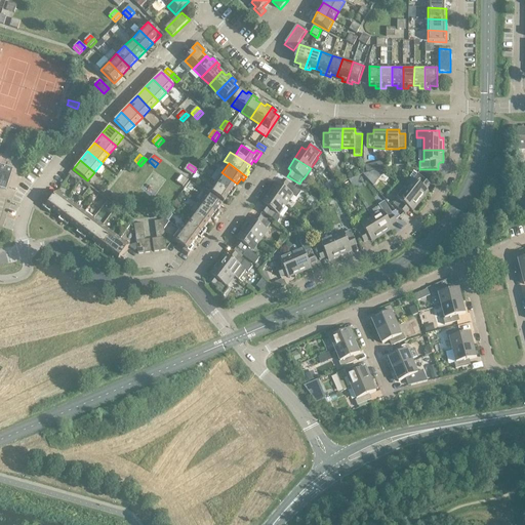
[(0,189),(6,192),(13,172),(13,171),(13,170),(0,165),(0,189)]
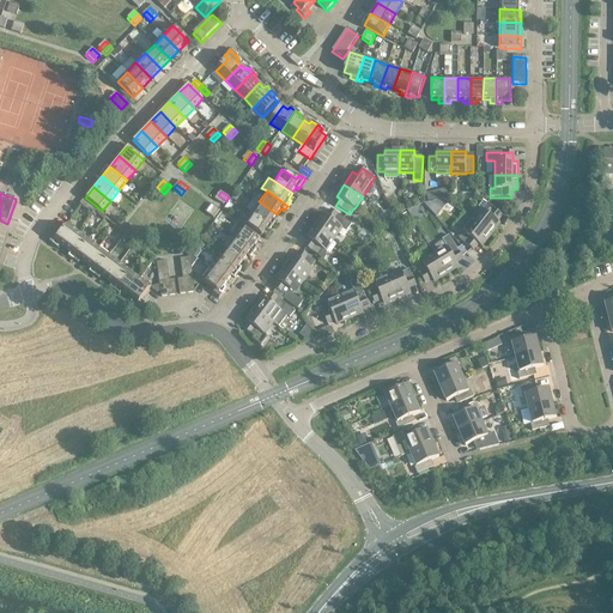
[(226,201),(218,195),(216,200),(224,205),(226,201)]
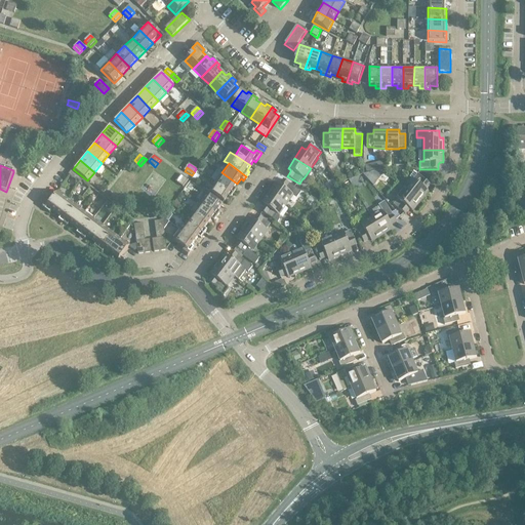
[(380,170),(364,174),(373,186),(384,173),(380,170)]
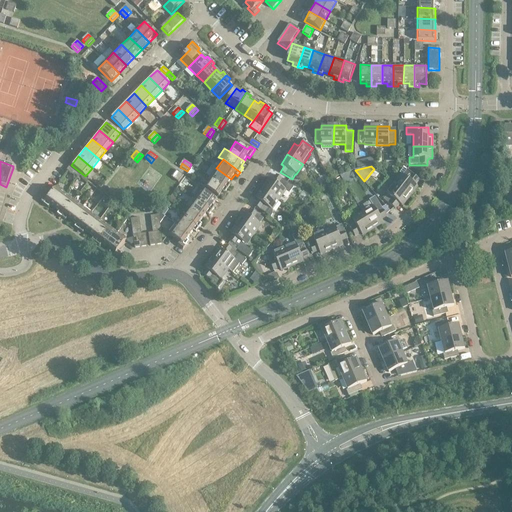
[(67,170),(73,176),(76,172),(69,167),(67,170)]
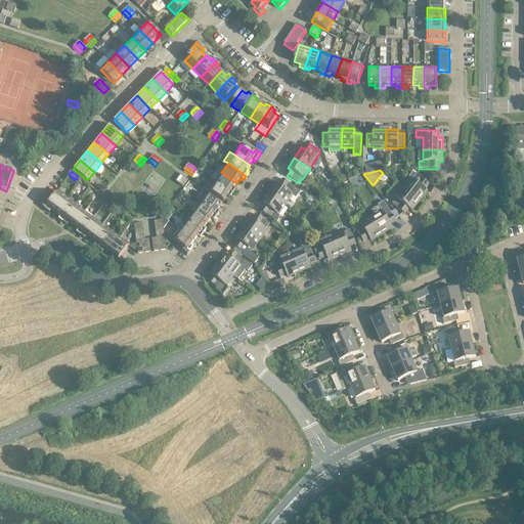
[(236,183),(221,172),(215,181),(233,193),(236,189),(233,187),(236,183)]
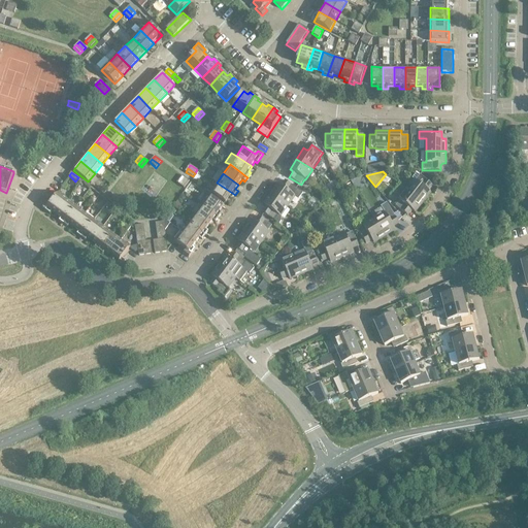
[(415,180),(407,190),(422,202),(430,192),(428,191),(427,188),(431,184),(420,175),(416,180),(415,180)]
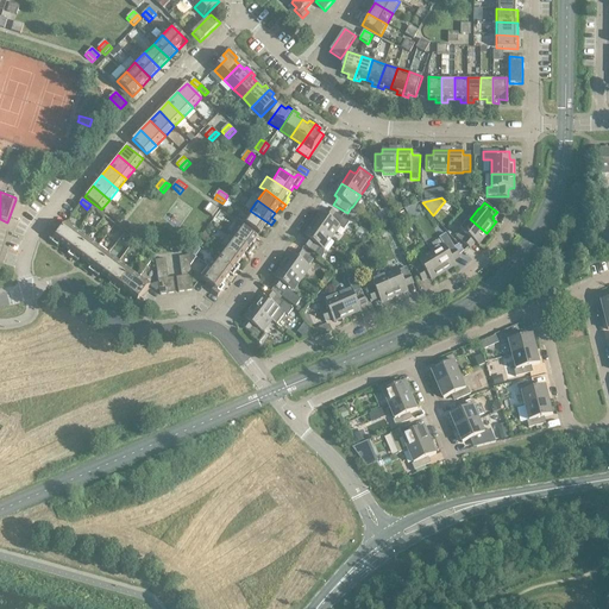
[(211,203),(205,211),(208,214),(214,206),(211,203)]
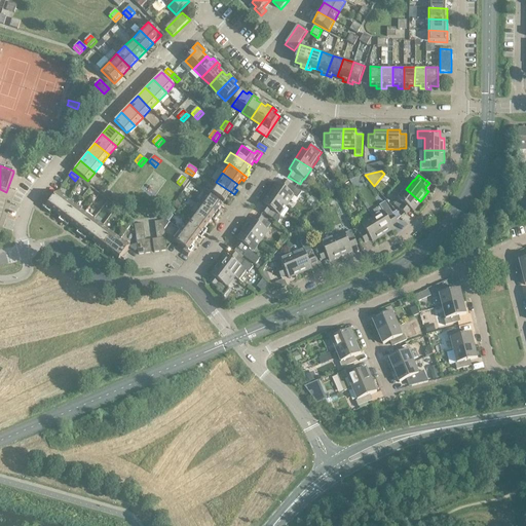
[(84,183),(78,177),(75,181),(82,186),(84,183)]
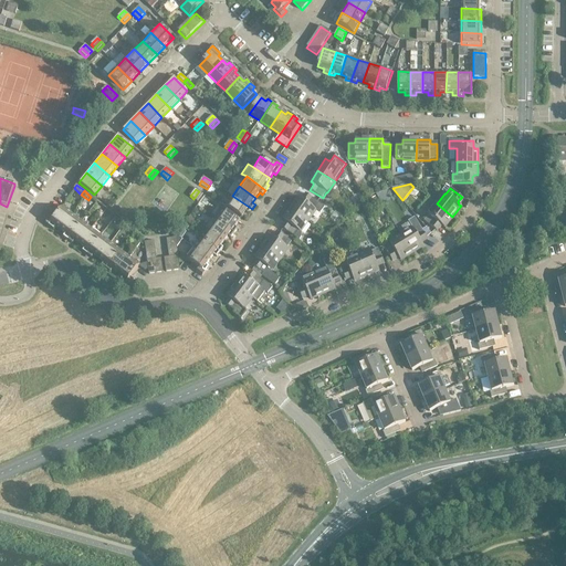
[(199,191),(194,199),(198,201),(200,198),(203,195),(199,191)]
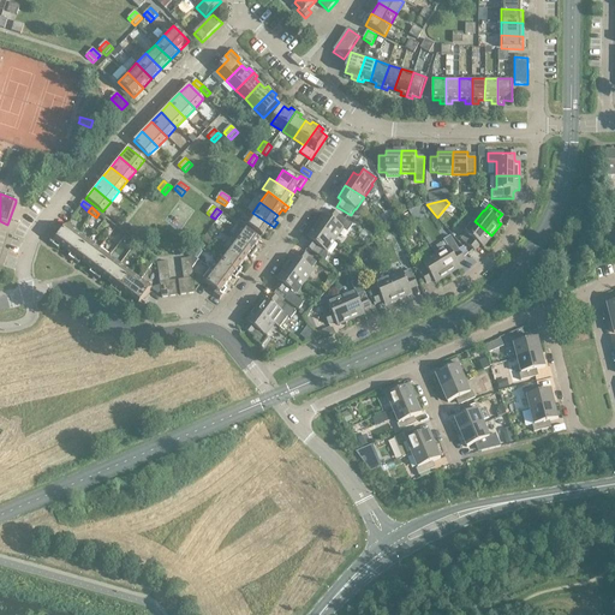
[(390,210),(382,215),(386,221),(394,216),(390,210)]
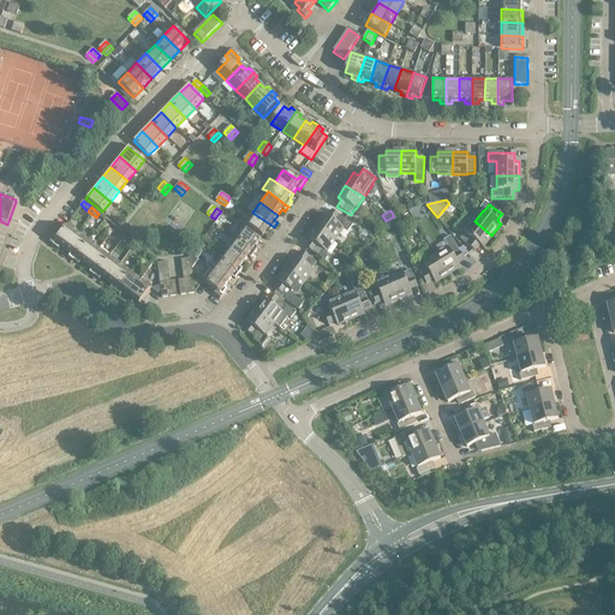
[(324,215),(316,227),(334,240),(342,228),(347,232),(353,225),(334,212),(330,216),(328,218),(324,215)]
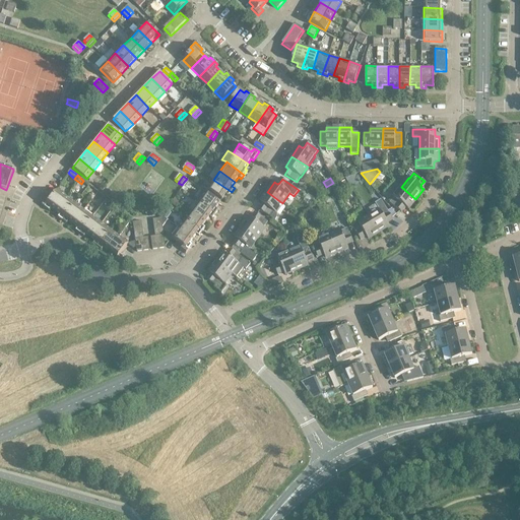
[(232,192),(213,180),(207,190),(222,200),(225,195),(229,197),(232,192)]
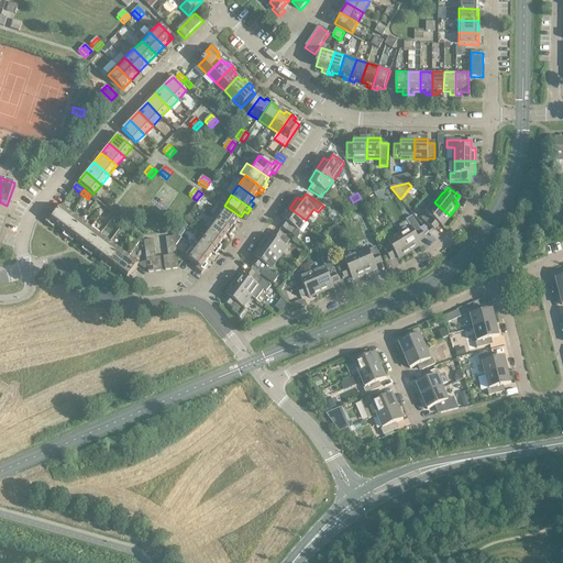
[(450,216),(434,202),(426,213),(427,214),(422,220),(433,229),(437,224),(440,224),(442,227),(450,216)]
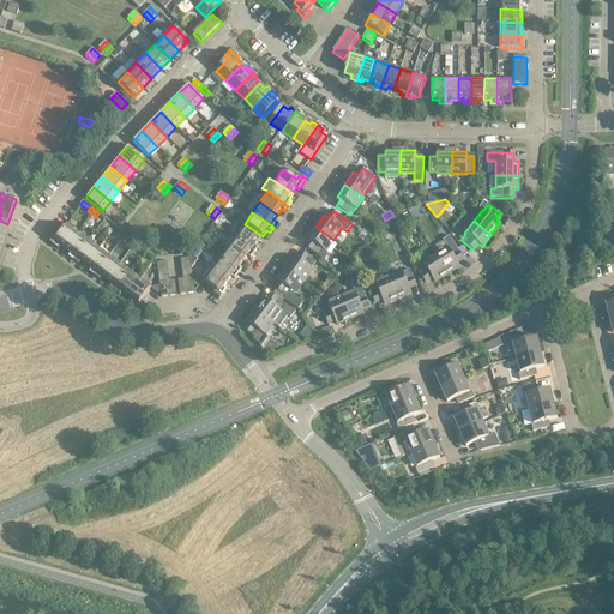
[(48,241),(58,248),(59,248),(60,246),(66,250),(79,233),(68,224),(58,238),(53,235),(48,241)]
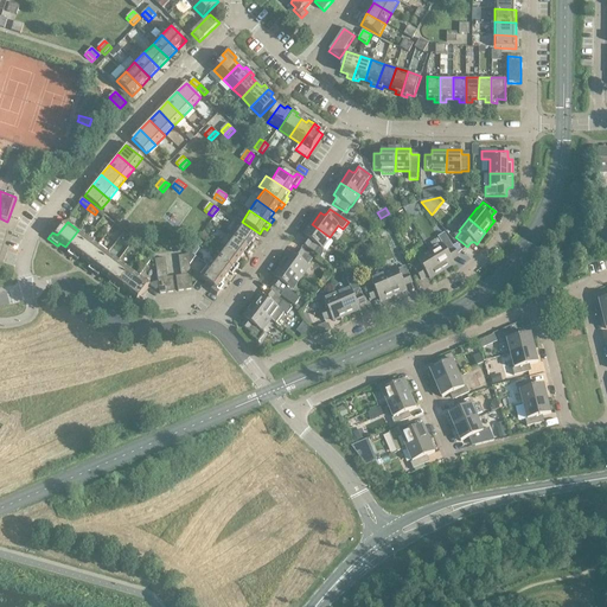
[(123,230),(128,232),(134,225),(129,222),(123,230)]
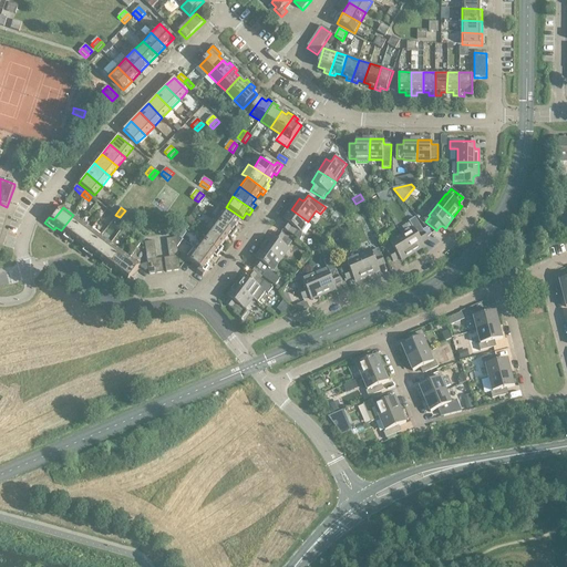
[(308,222),(291,209),(284,220),(286,223),(287,225),(284,229),(296,238),(300,232),(300,233),(308,222)]
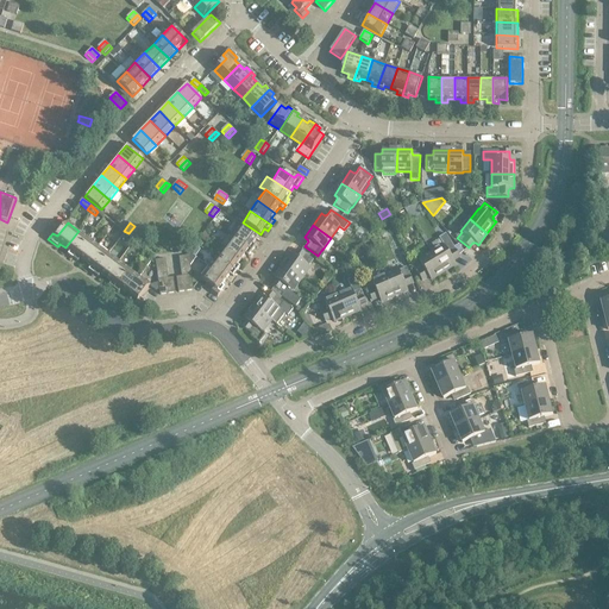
[(138,228),(135,226),(129,233),(132,237),(132,236),(138,228)]
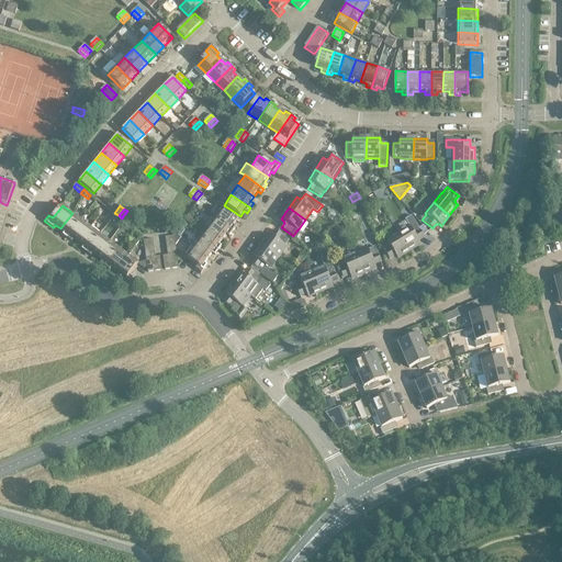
[(222,209),(214,218),(233,232),(236,227),(233,225),(237,220),(222,209)]
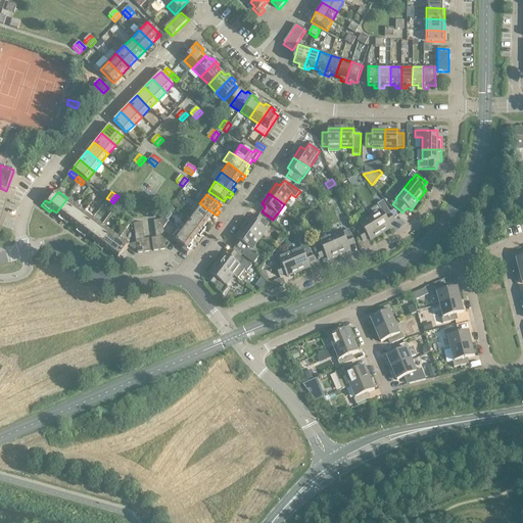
[(76,204),(67,198),(56,212),(60,217),(59,219),(63,222),(76,204)]
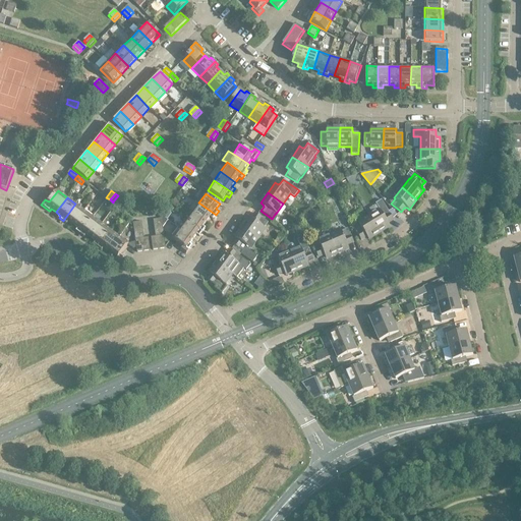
[(380,211),(369,217),(380,233),(390,226),(389,224),(389,222),(393,219),(382,200),(375,204),(380,211)]
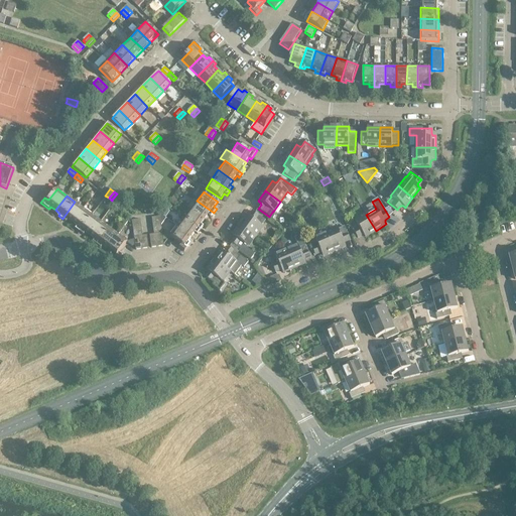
[(214,213),(197,201),(190,209),(205,220),(208,216),(211,217),(214,213)]
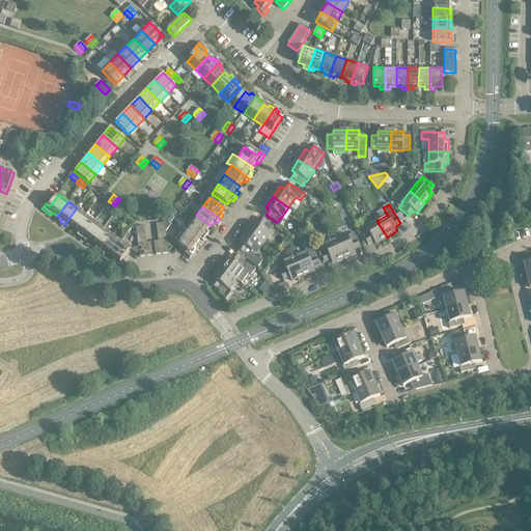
[(86,215),(77,207),(64,225),(68,228),(71,226),(75,229),(86,215)]
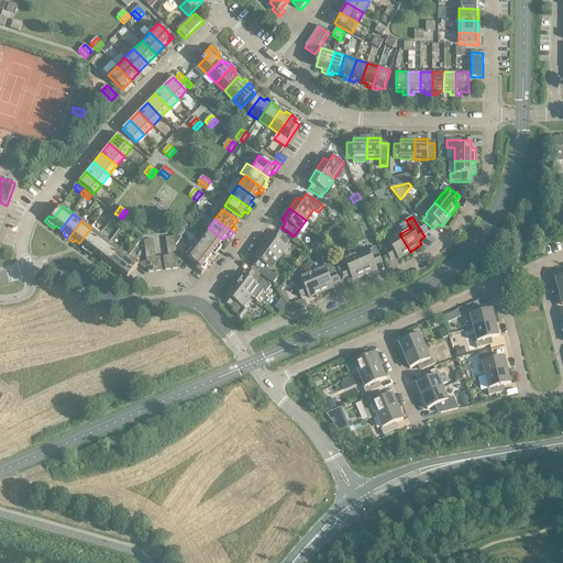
[(341,224),(334,227),(337,233),(343,230),(341,224)]
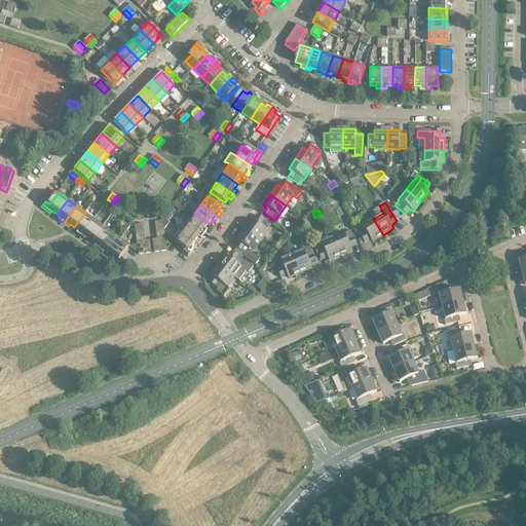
[(95,219),(85,213),(74,227),(79,231),(77,233),(81,236),(95,219)]
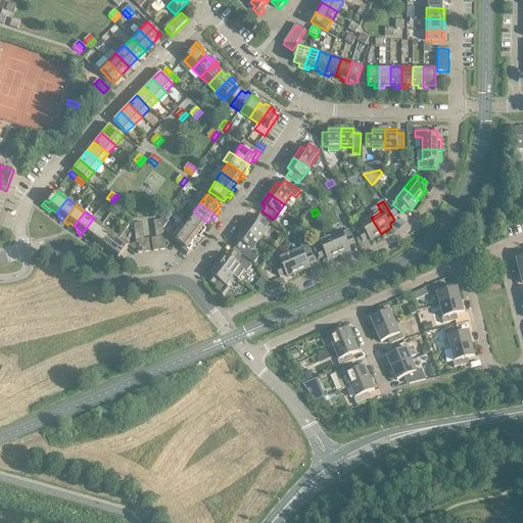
[(167,211),(162,218),(168,221),(172,215),(167,211)]
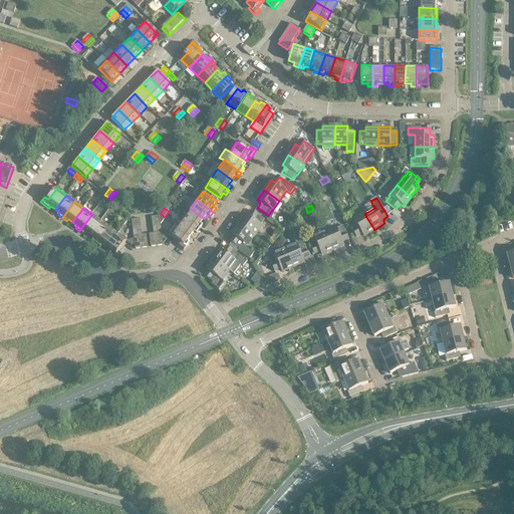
[(204,219),(190,208),(186,213),(183,211),(180,215),(200,230),(203,225),(201,223),(204,219)]
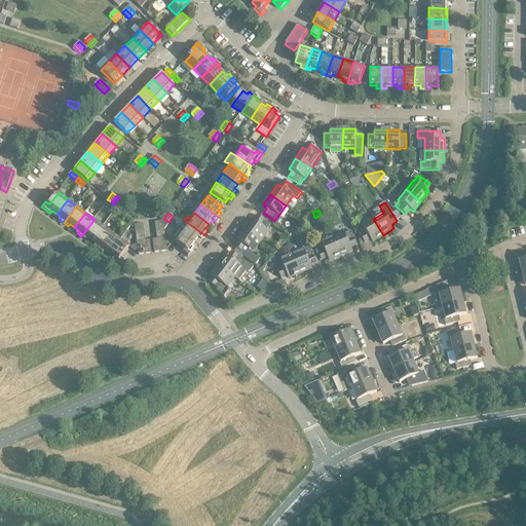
[(252,220),(245,230),(260,241),(268,231),(267,230),(271,225),(260,217),(257,221),(255,222),(252,220)]
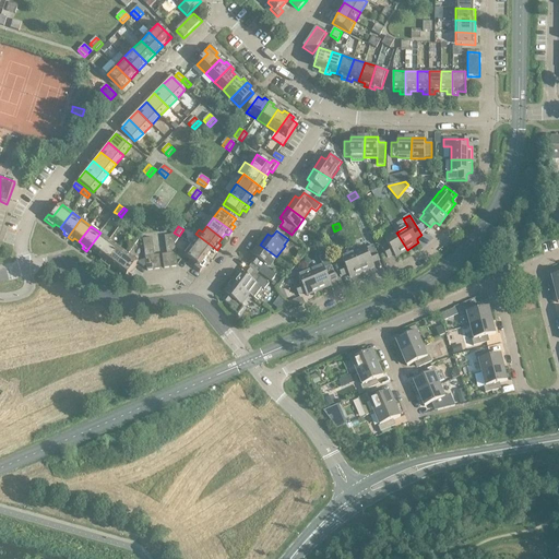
[(110,240),(100,233),(86,251),(91,254),(93,252),(98,256),(110,240)]
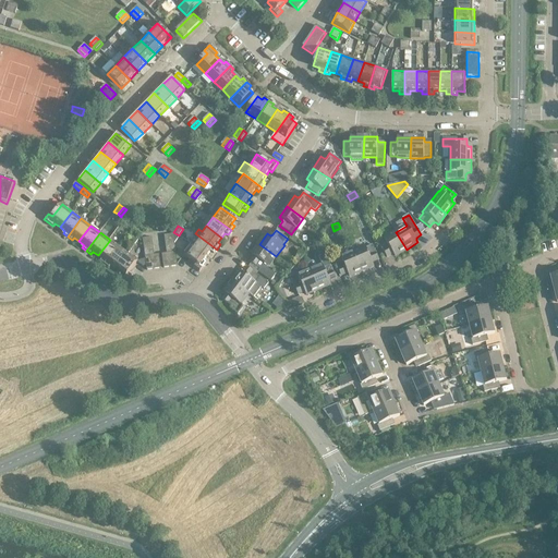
[(407,250),(396,232),(384,239),(385,240),(378,244),(386,256),(391,253),(393,254),(395,256),(407,250)]
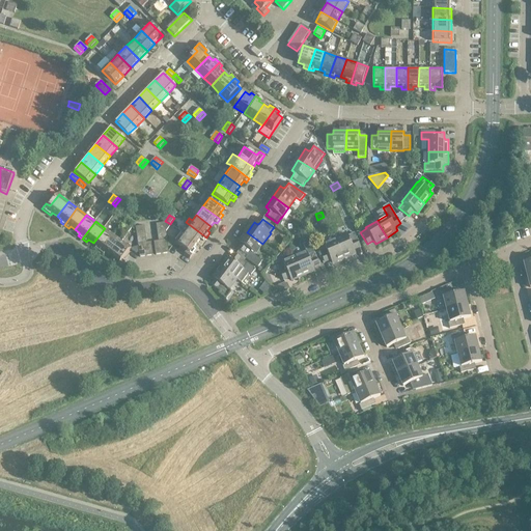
[(206,238),(186,222),(183,225),(186,228),(182,232),(197,244),(200,240),(203,242),(206,238)]
